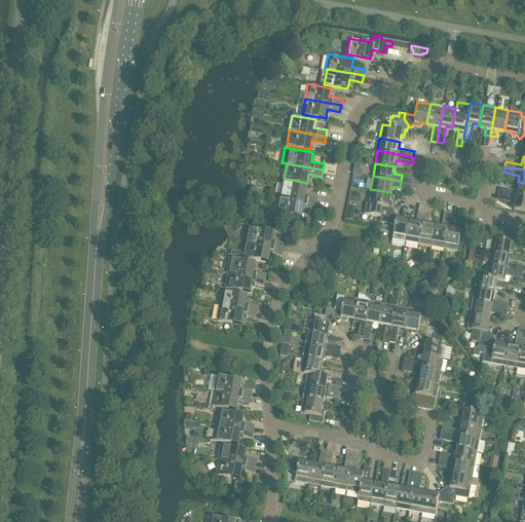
[(280,196),(316,202),(317,196),(305,193),(306,185),(283,181),(280,196)]
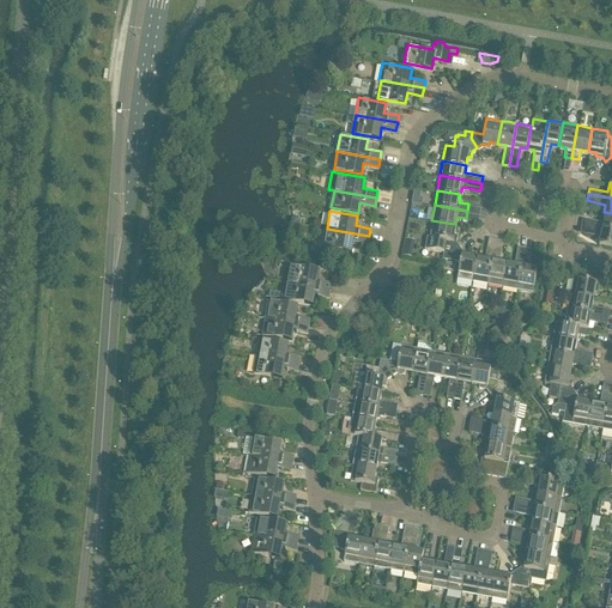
[(611,213),(604,212),(603,222),(593,219),(592,225),(611,229),(611,213)]
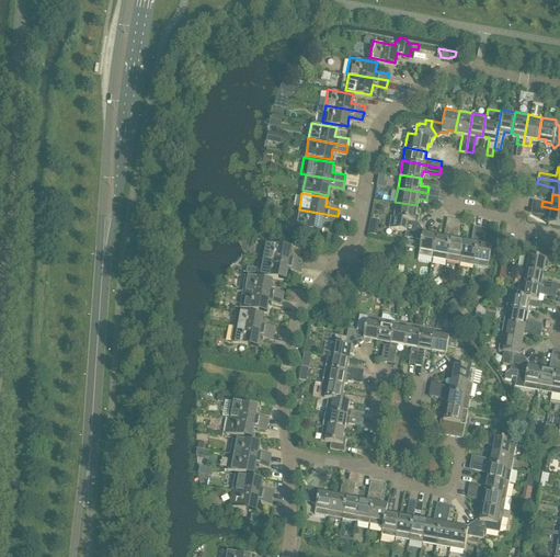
[(388,226),(406,229),(412,230),(420,224),(418,220),(419,213),(414,213),(416,205),(395,202),(392,215),(390,215),(388,226)]
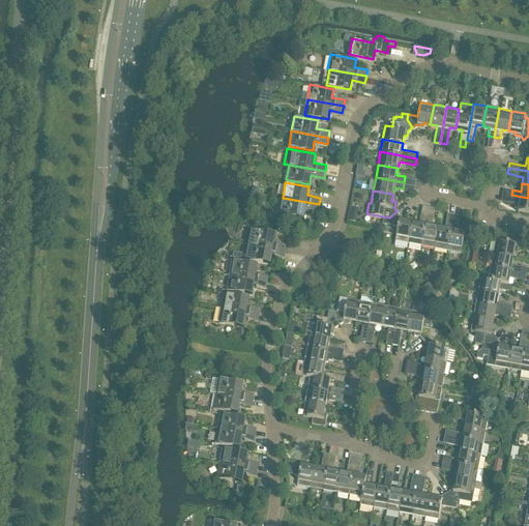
[(518,210),(528,211),(528,198),(511,195),(510,201),(519,203),(518,210)]
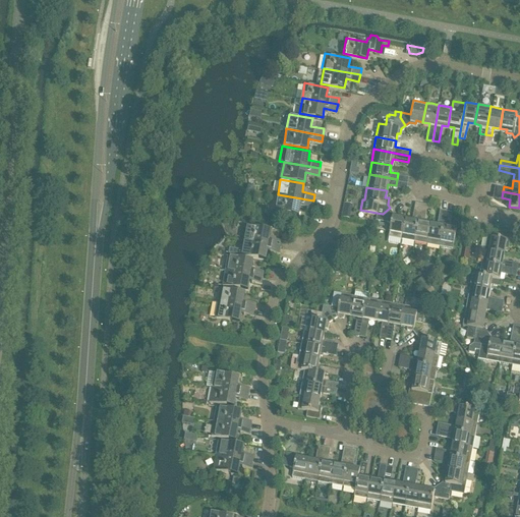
[(313,200),(278,194),(275,209),(298,214),(299,205),(312,207),(313,200)]
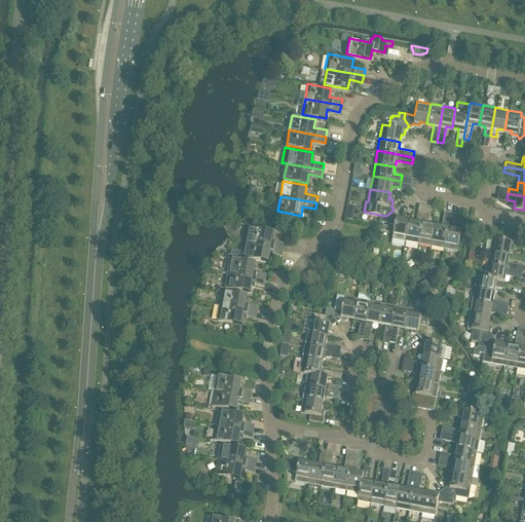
[(259,210),(263,211),(267,212),(268,206),(264,204),(264,203),(260,202),(259,210)]
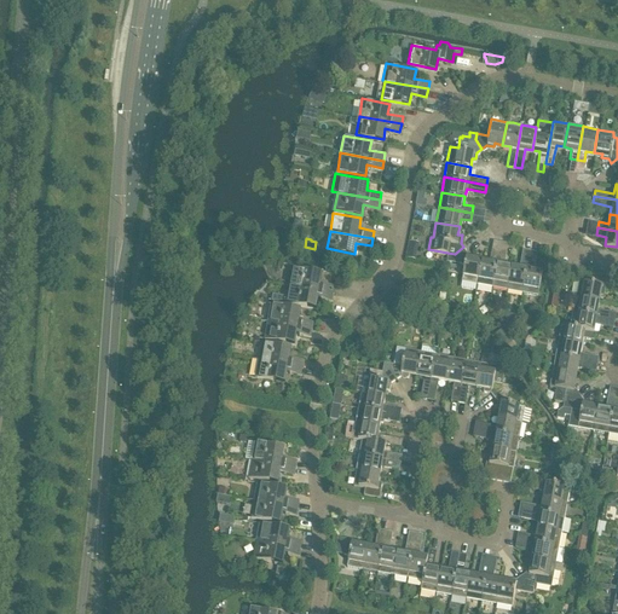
[(448,253),(446,259),(465,262),(461,278),(477,282),(481,259),(473,258),(474,253),(467,252),(463,247),(455,254),(448,253)]
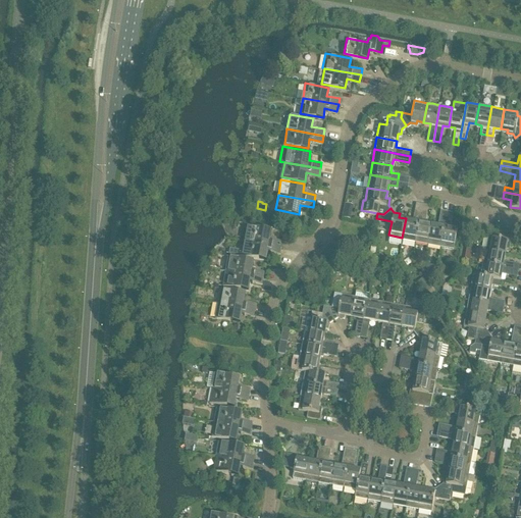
[(431,222),(427,242),(439,245),(447,209),(440,208),(437,224),(432,223),(431,222)]
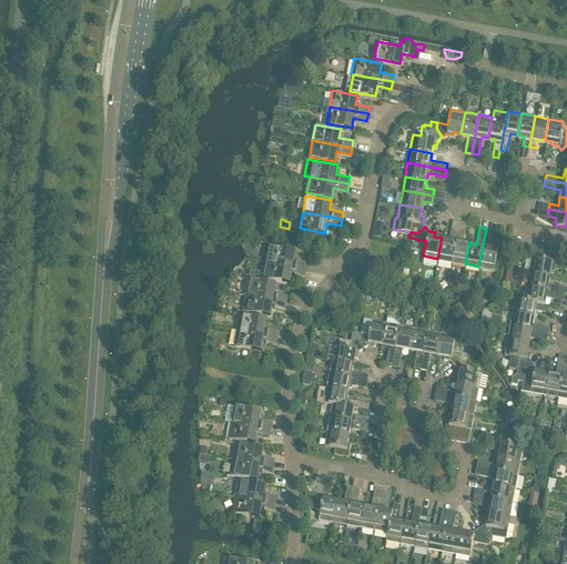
[(496,248),(489,247),(493,229),(486,228),(478,267),(493,269),(496,248)]
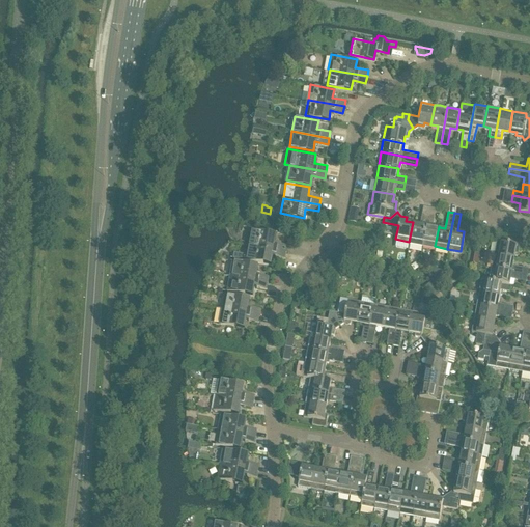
[(413,222),(409,242),(422,244),(427,216),(421,215),(419,223),(413,222)]
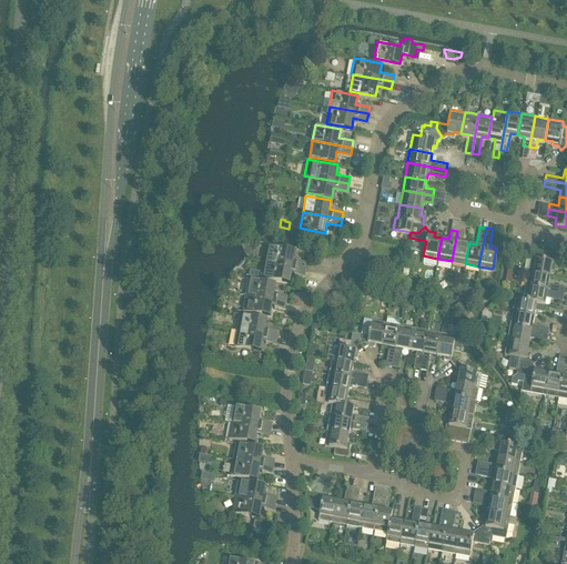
[(457,231),(452,261),(465,263),(469,242),(462,241),(463,232),(457,231)]
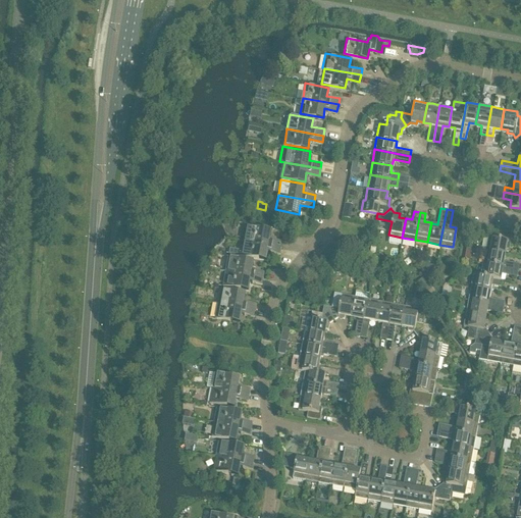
[(245,239),(280,246),(281,240),(269,237),(271,228),(247,223),(245,239)]
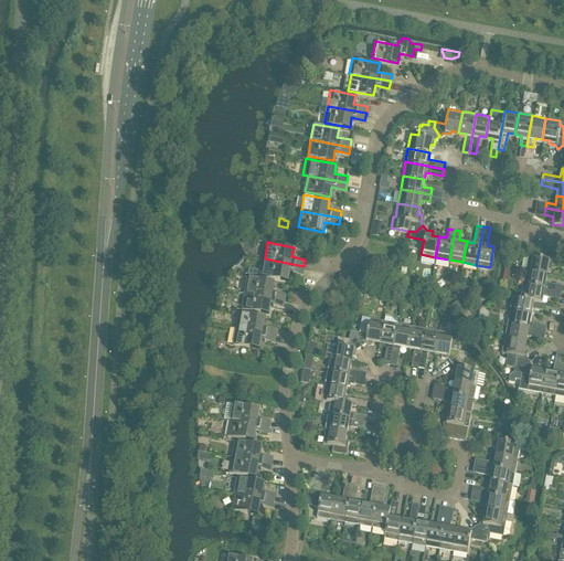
[(547,245),(541,244),(539,257),(545,258),(547,245)]
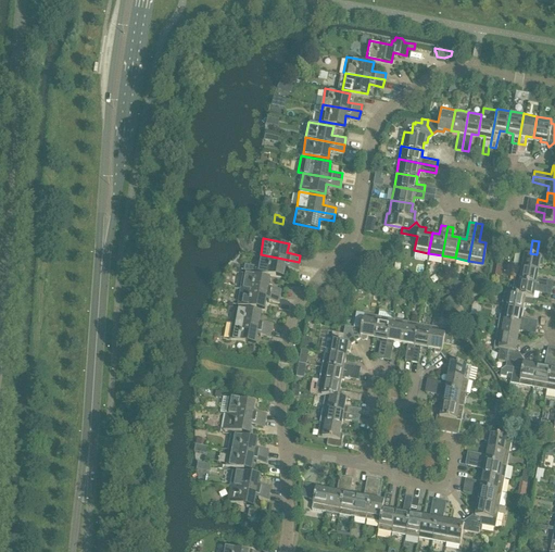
[(539,241),(537,254),(543,255),(545,242),(539,241)]
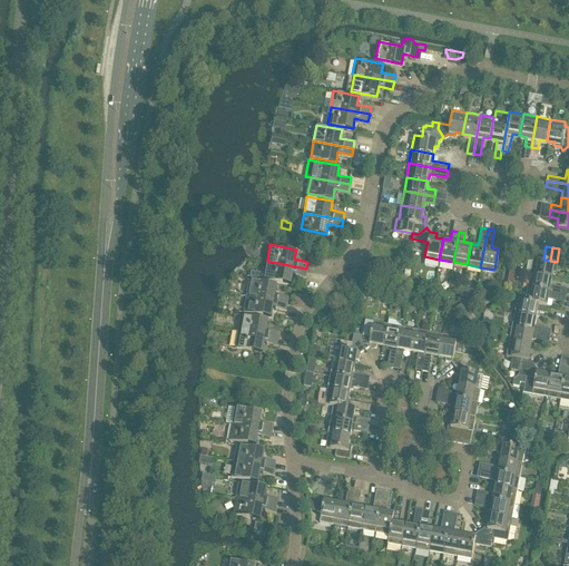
[(543,260),(532,257),(529,272),(551,275),(552,269),(556,270),(557,262),(550,261),(543,260)]
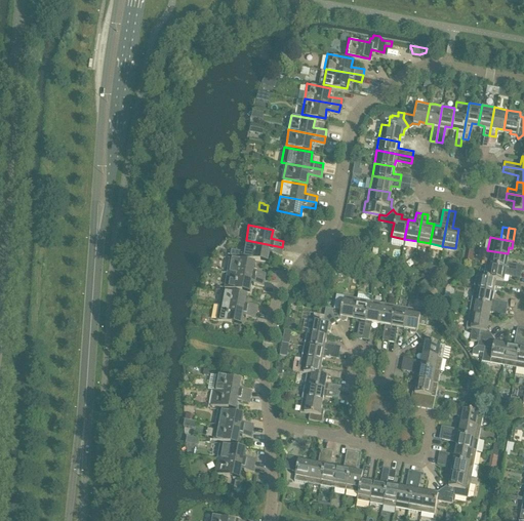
[(282,247),(246,240),(243,255),(268,259),(269,250),(281,253),(282,247)]
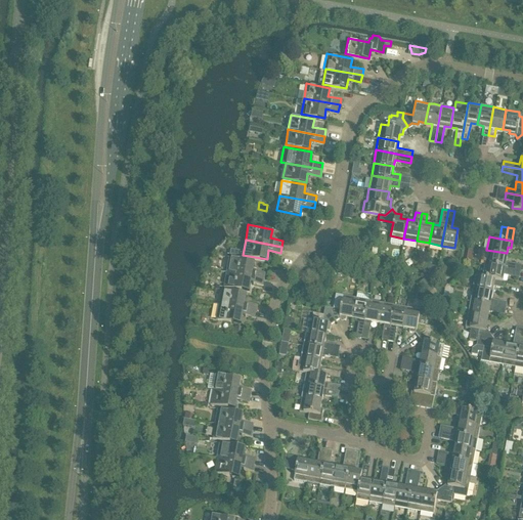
[(484,262),(520,269),(521,263),(505,260),(507,253),(486,250),(484,262)]
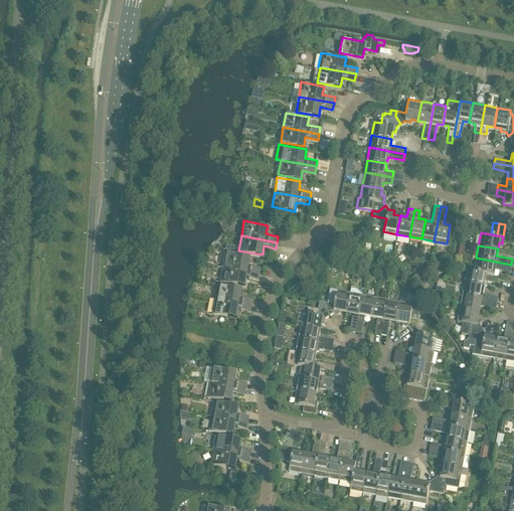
[(249,256),(226,250),(224,266),(260,272),(261,266),(250,264),(250,262),(248,262),(249,256)]
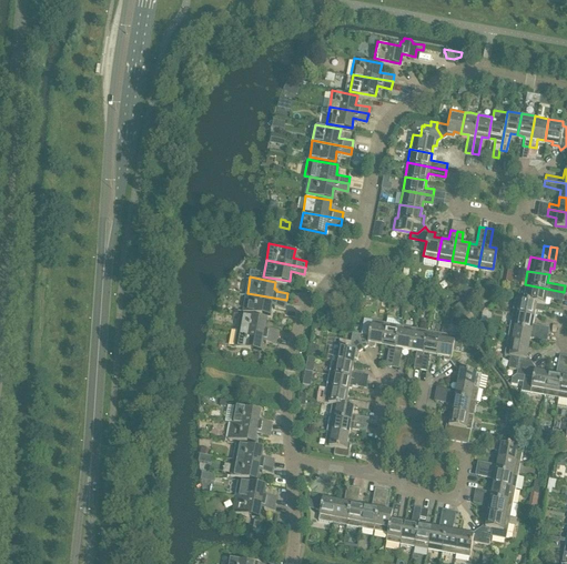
[(564,292),(525,284),(523,298),(523,299),(544,302),(545,294),(563,298),(564,292)]
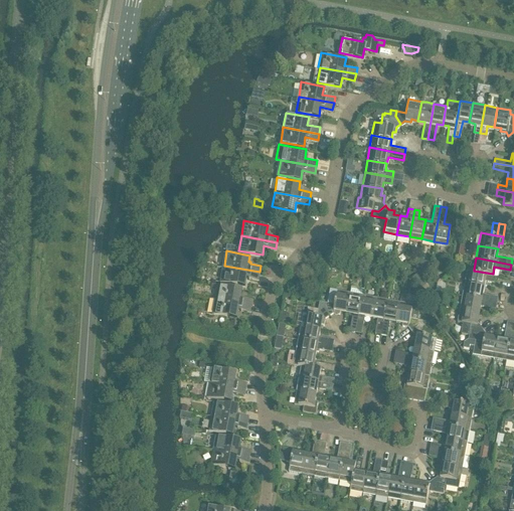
[(260,272),(224,266),(221,280),(243,285),(245,276),(259,279),(260,272)]
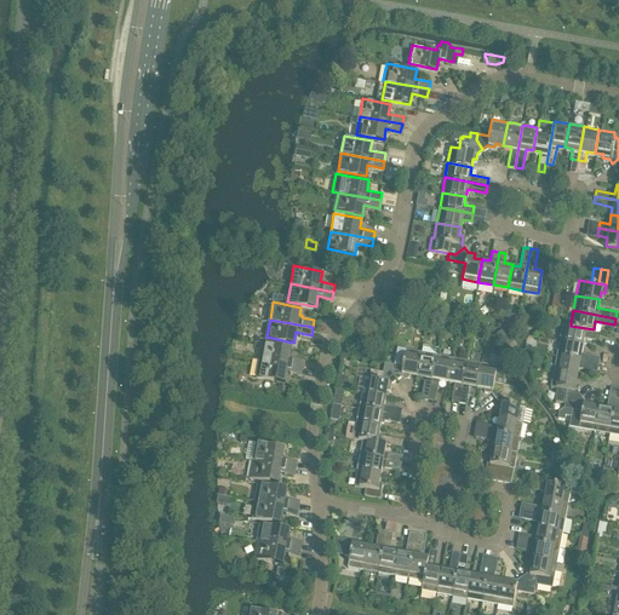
[(561,323),(559,338),(582,342),(583,334),(592,335),(591,337),(594,338),(596,329),(594,329),(571,326),(571,325),(561,323)]
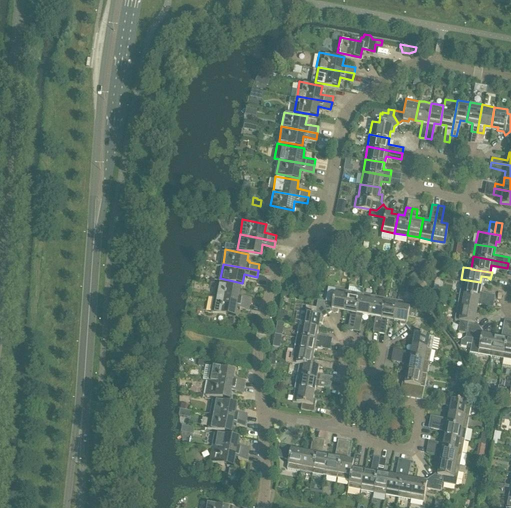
[(493,298),(494,292),(479,289),(480,282),(461,279),(459,291),(493,298)]
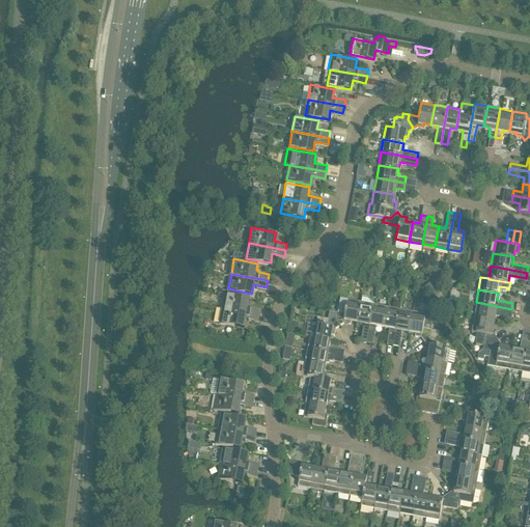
[(248,304),(249,296),(225,292),(222,306),(259,313),(260,306),(248,304)]
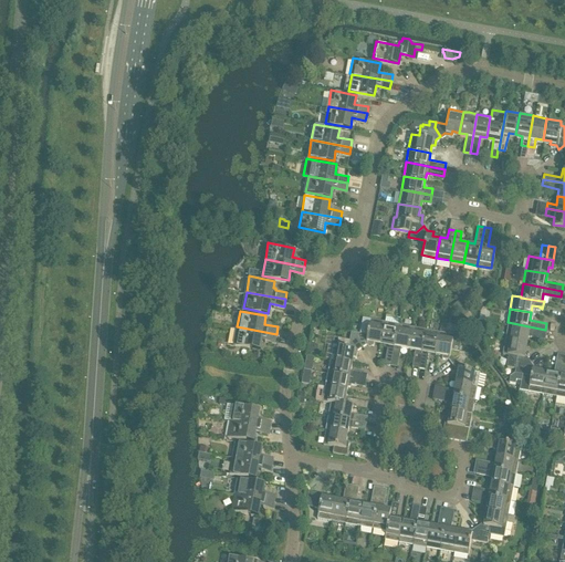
[(359,331),(357,331),(355,336),(362,345),(366,342),(373,343),(373,340),(380,341),(384,320),(370,318),(369,319),(362,318),(359,331)]
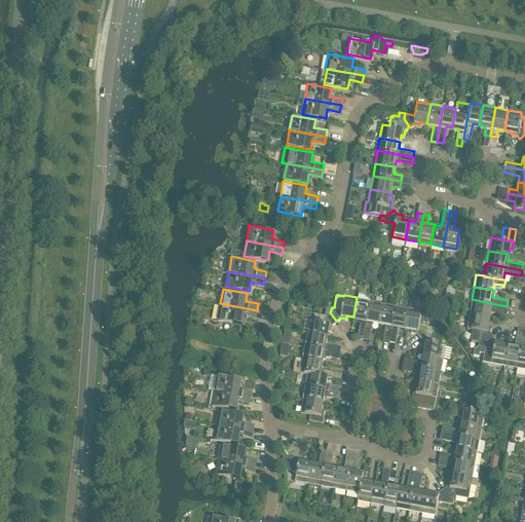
[(357,297),(353,317),(360,319),(359,326),(365,328),(370,299),(357,297)]
